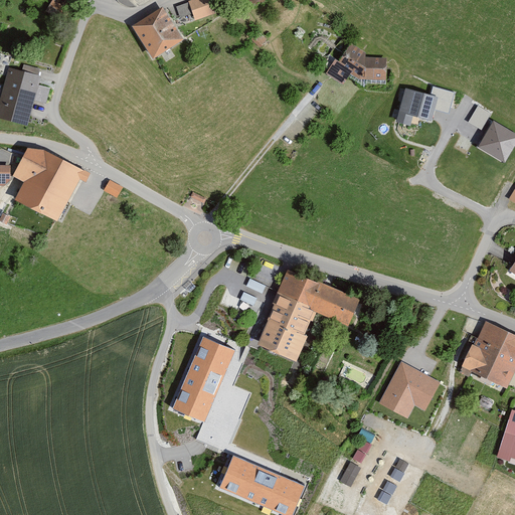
[(212,0),(195,0),(177,7),(182,20),(197,14),(199,21),(218,14),(212,0)]
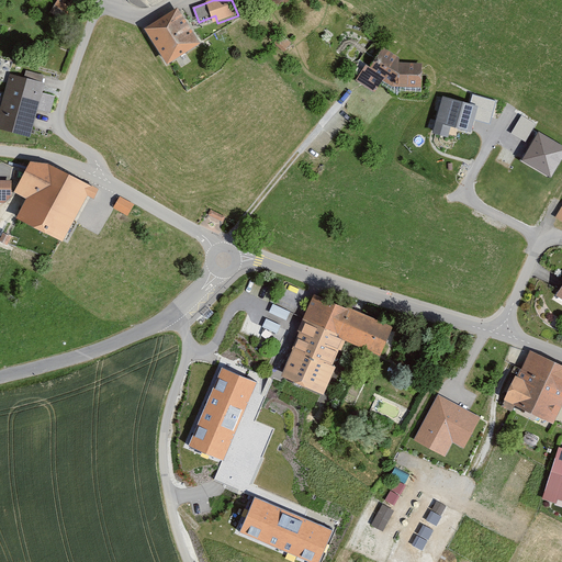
[(179,8),(146,29),(167,62),(200,41),(179,8)]
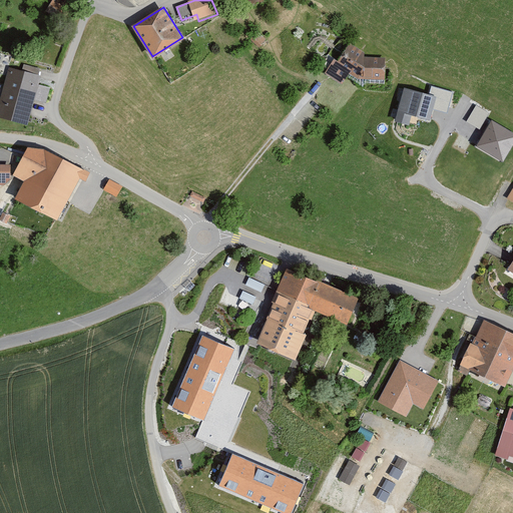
[(352,41),(336,66),(359,81),(388,81),(388,57),(363,57),(368,51),(352,41)]
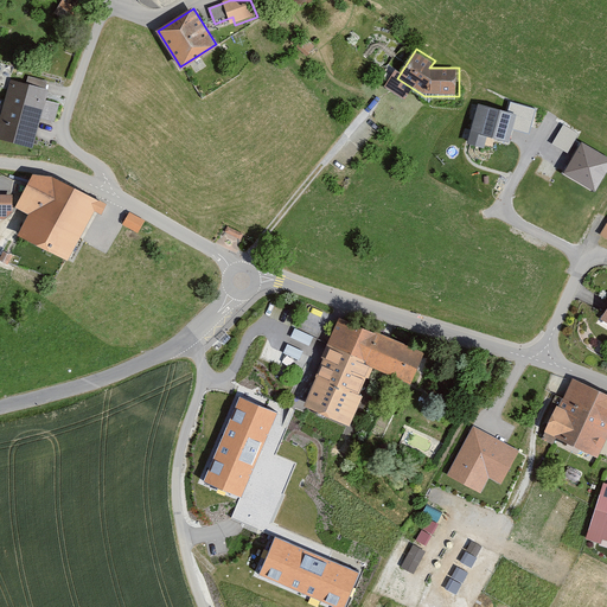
[(31,77),(29,84),(48,90),(50,82),(31,77)]
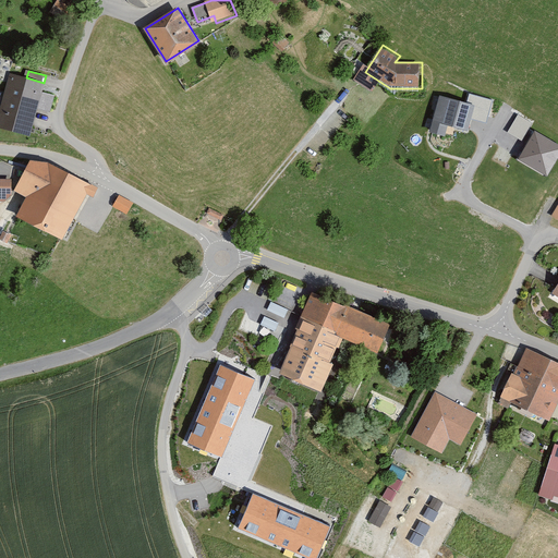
[(26,77),(12,74),(0,122),(0,126),(34,136),(40,110),(52,113),(57,95),(45,93),(47,83),(44,83),(26,77)]
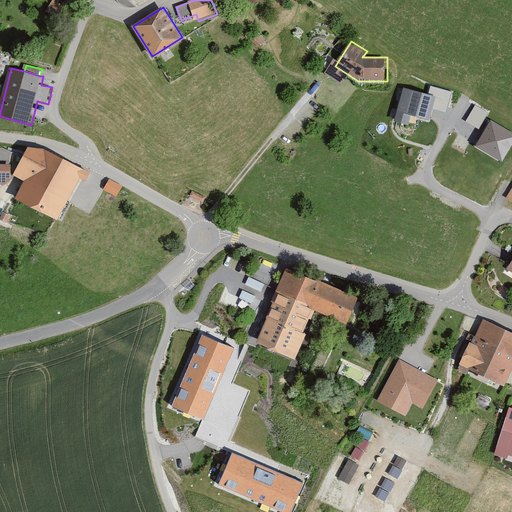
[(431,85),(428,94),(437,96),(433,109),(446,113),(453,92),(431,85)]
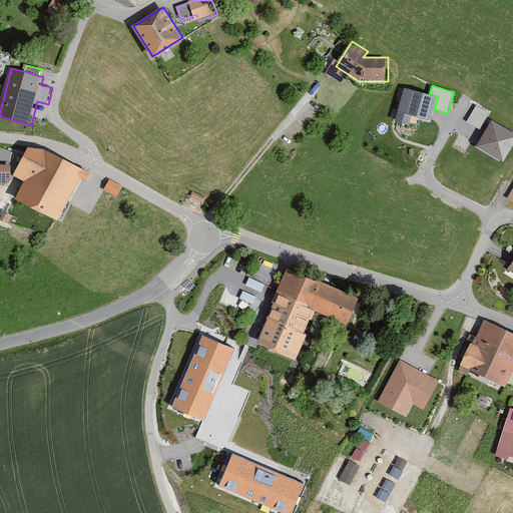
[(404,87),(395,121),(410,125),(412,116),(430,121),(434,109),(438,96),(429,94),(404,87)]
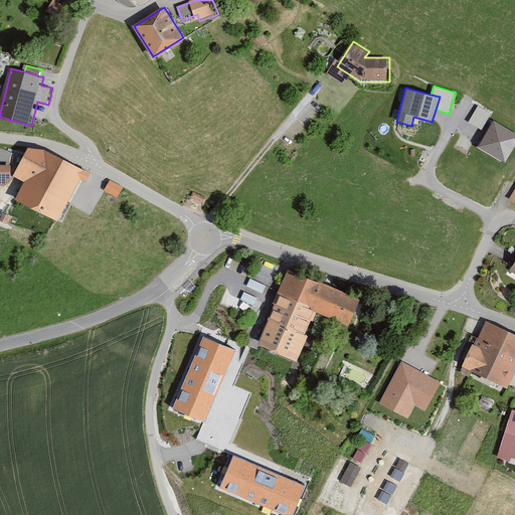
[(479,106),(469,122),(481,130),(491,114),(479,106)]
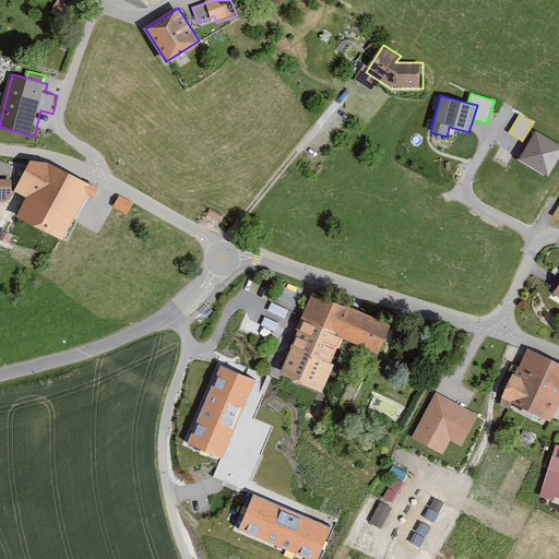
[(558,144),(536,131),(520,158),(548,177),(558,158),(558,144)]
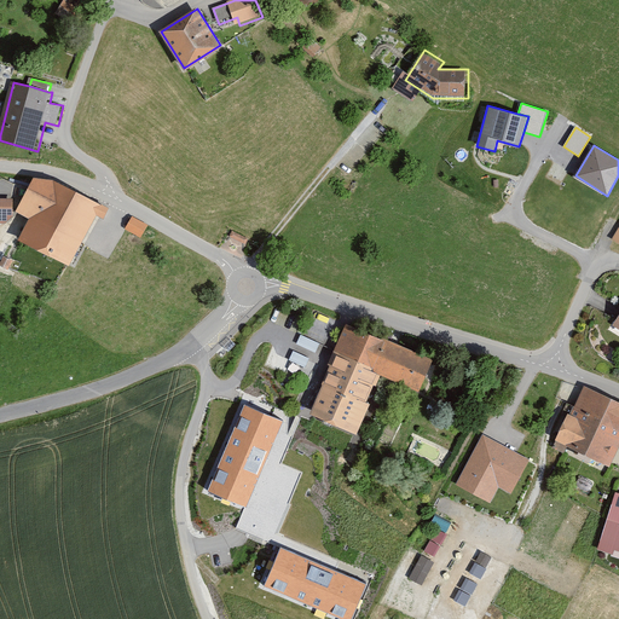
[(64,186),(39,180),(24,210),(40,219),(29,241),(74,262),(103,206),(64,186)]
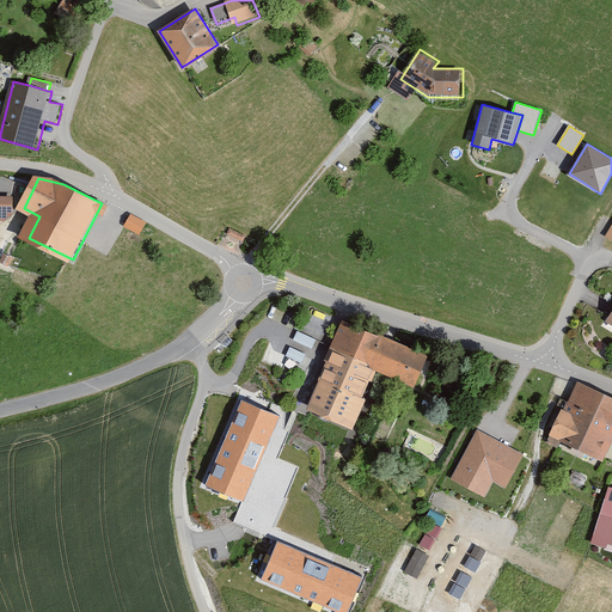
[(18,199),(0,197),(0,224),(8,225),(17,215),(18,199)]
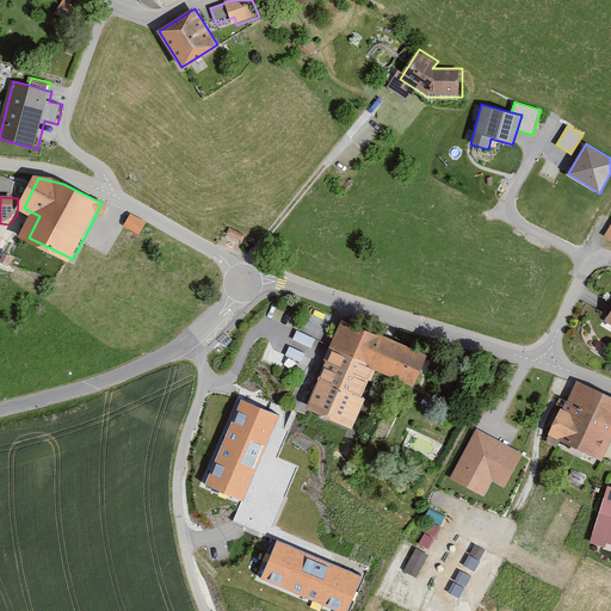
[(148,224),(131,216),(125,228),(142,236),(148,224)]
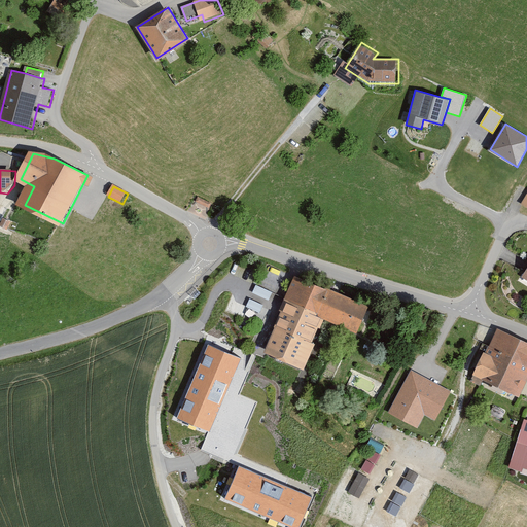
[(212,203),(199,197),(196,203),(209,209),(212,203)]
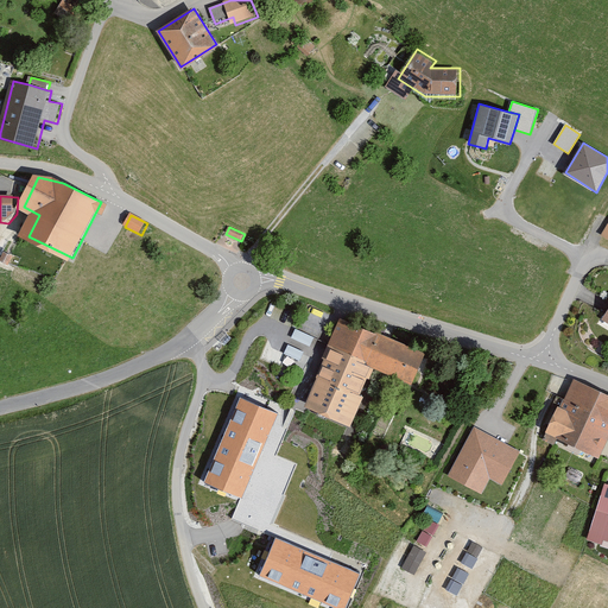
[(429,354),(344,320),(309,406),(354,425),(378,369),(416,385),(429,354)]
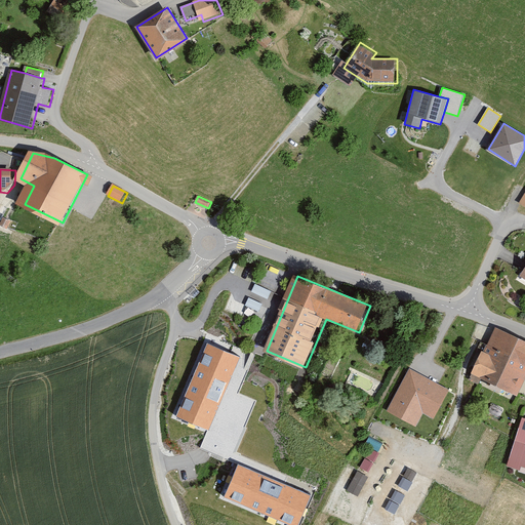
[(524,338),(498,327),(476,374),(520,396),(524,385),(524,338)]
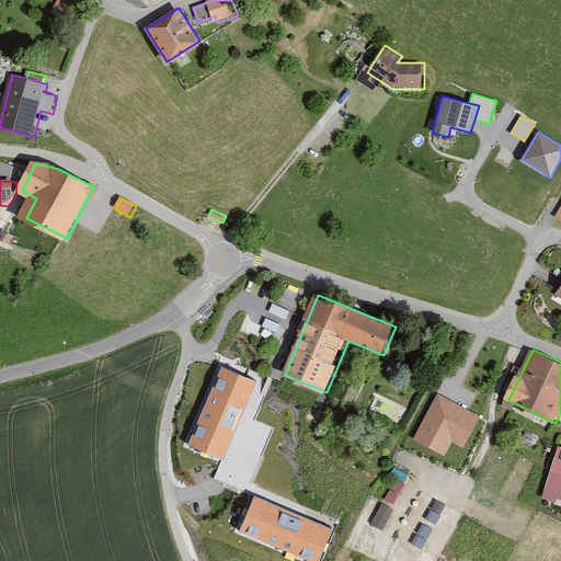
[(221,367),(189,446),(222,460),(255,381),(221,367)]
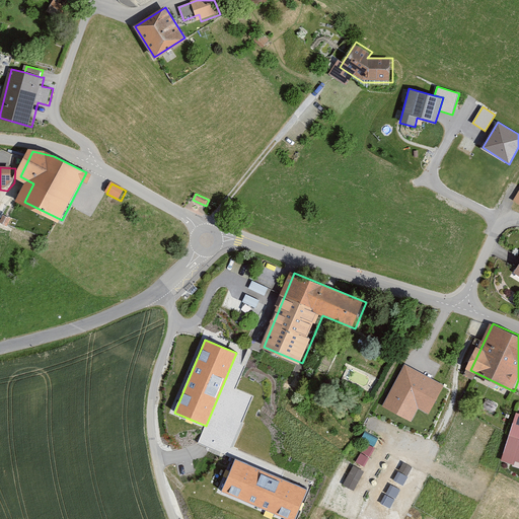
[(444,385),(404,364),(382,406),(411,423),(418,410),(428,415),(444,385)]
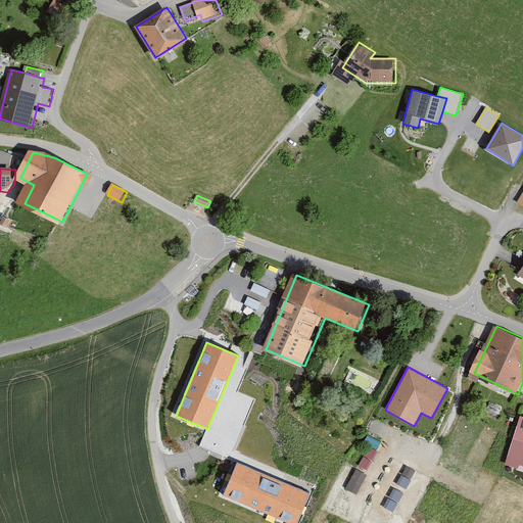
[(522,417),(520,417),(505,465),(518,469),(519,464),(522,465),(522,417)]
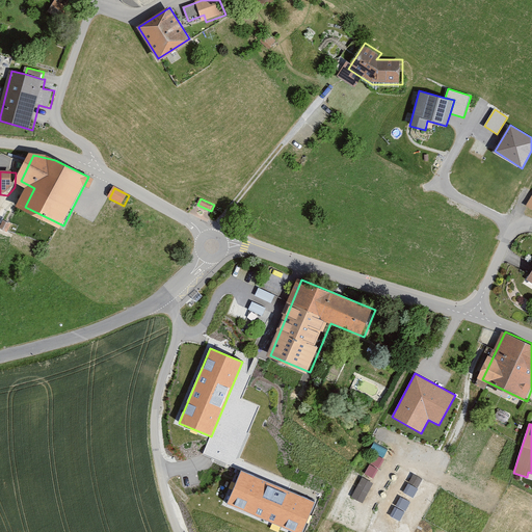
[(384,455),(388,447),(377,443),(373,451),(384,455)]
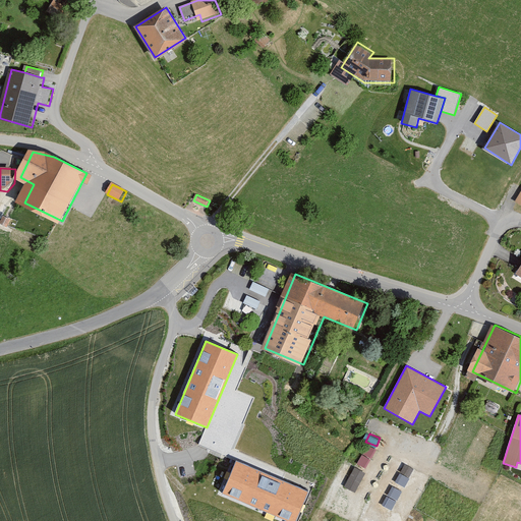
[(367,466),(374,447),(366,444),(359,463),(367,466)]
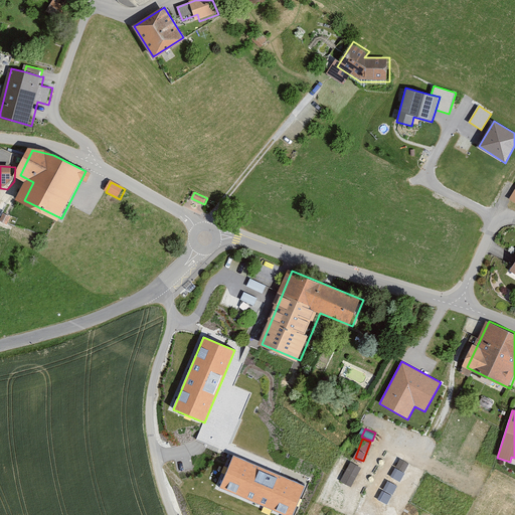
[(233,454),(219,488),(282,514),(292,514),(305,485),(233,454)]
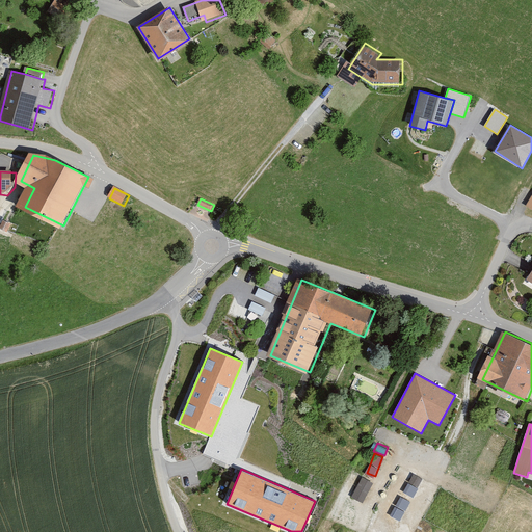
[(414,497),(423,478),(414,473),(404,491),(414,497)]
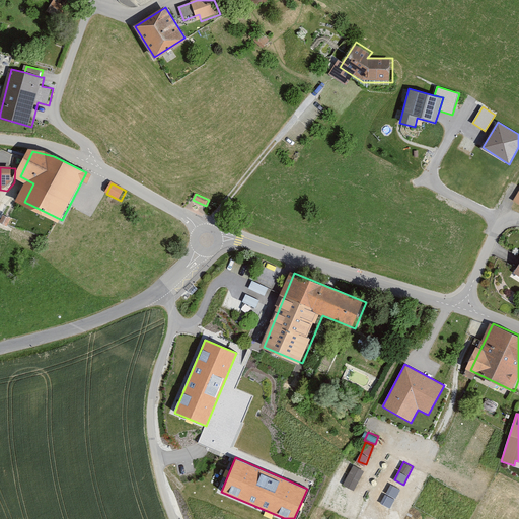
[(356,489),(364,469),(352,464),(344,484),(356,489)]
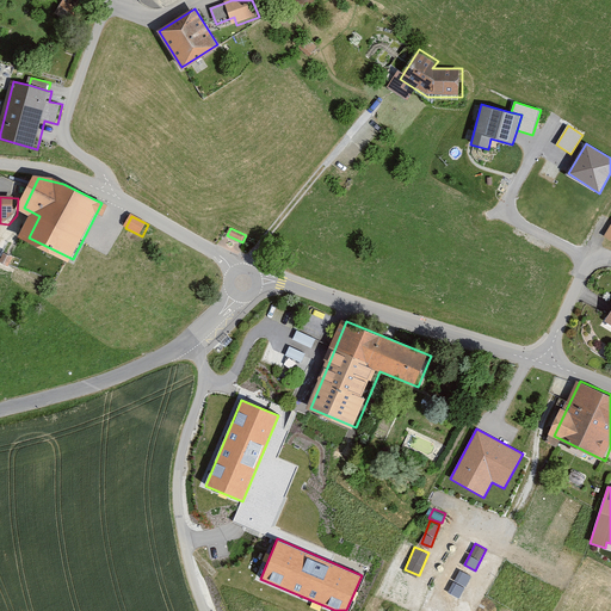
[(460,569),(449,592),(461,597),(471,574),(460,569)]
